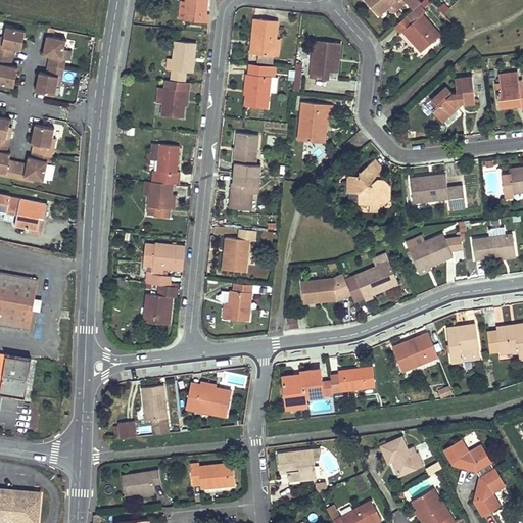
[(186,0),(187,0),(185,20),(208,22),(209,13),(207,13),(208,0),(186,0)]
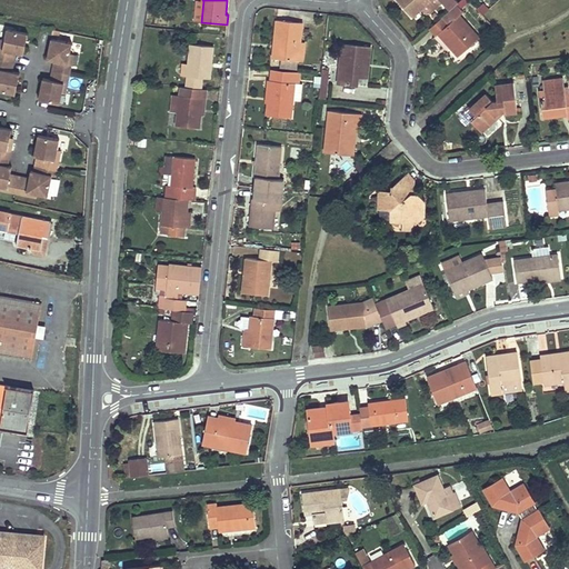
[(397,0),(412,17),(422,8),(428,15),(441,1),(446,6),(451,0),(397,0)]
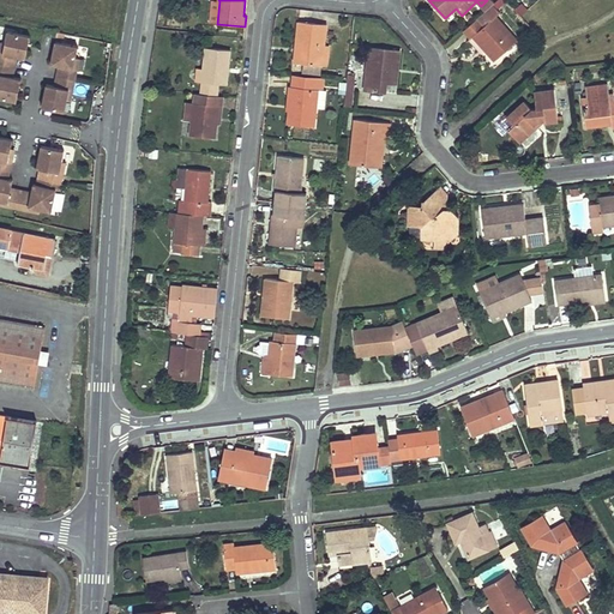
[(495,2),(493,0),(487,0),(481,6),(486,11),(495,2)]
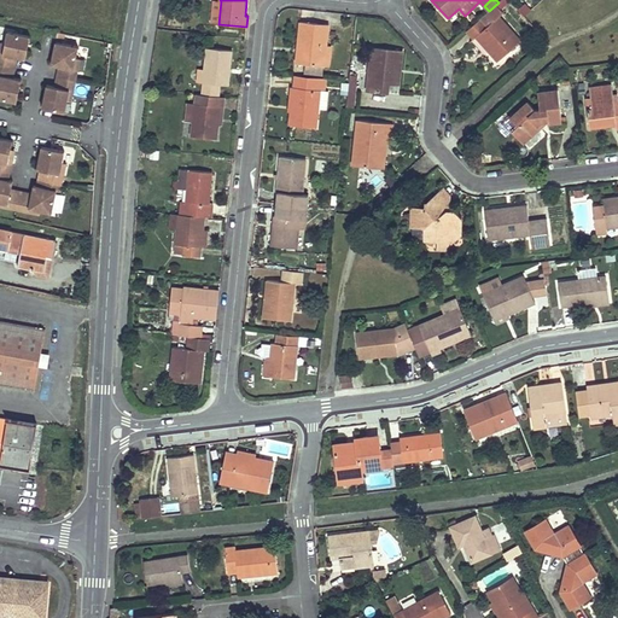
[(481,17),(466,30),(473,39),(478,34),(491,48),(489,51),(499,60),(520,40),(499,16),(488,25),(481,17)]
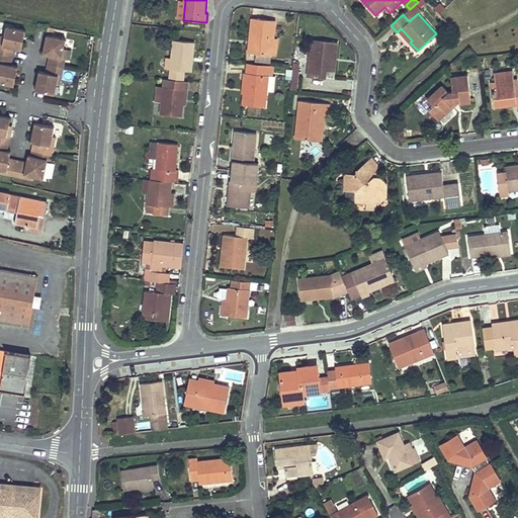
[(276,20),(252,17),(249,53),(272,56),(274,37),(276,20)]
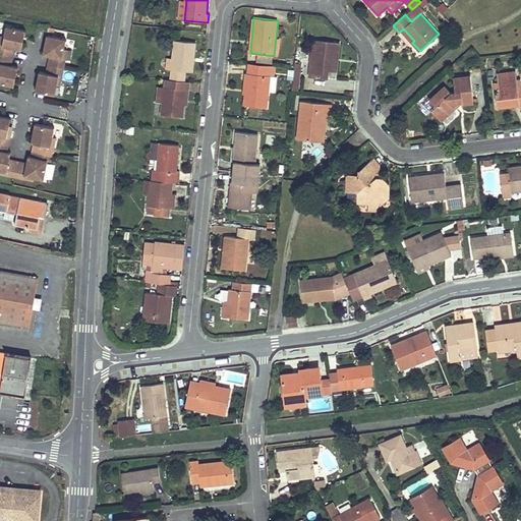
[(195,43),(174,40),(171,79),(185,80),(186,71),(191,71),(195,43)]
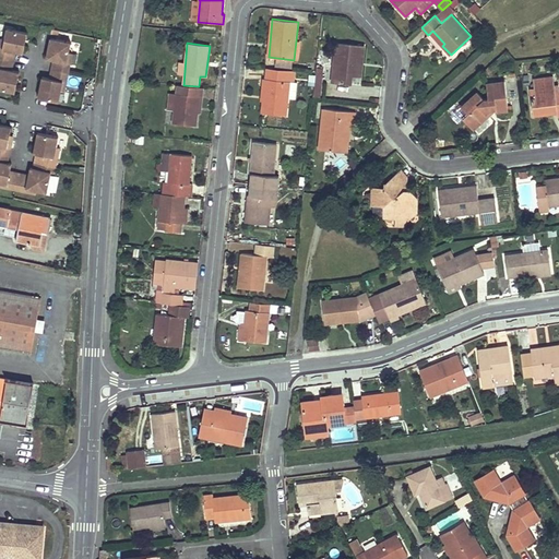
[(364,47),(336,43),(332,82),(351,84),(352,74),(357,75),(358,62),(361,62),(364,47)]
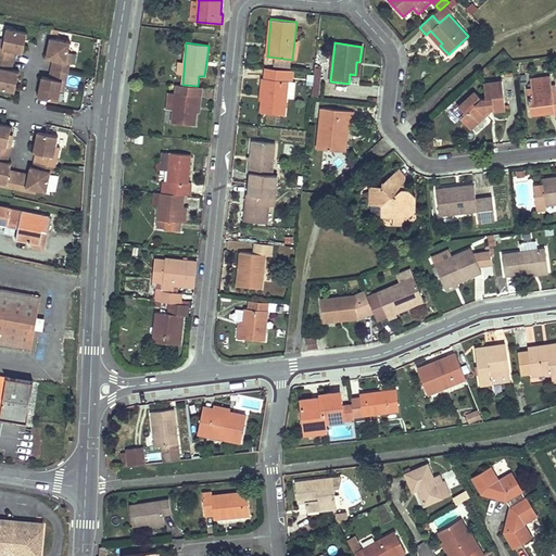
[(1,65),(0,71),(0,88),(16,91),(21,70),(1,65)]
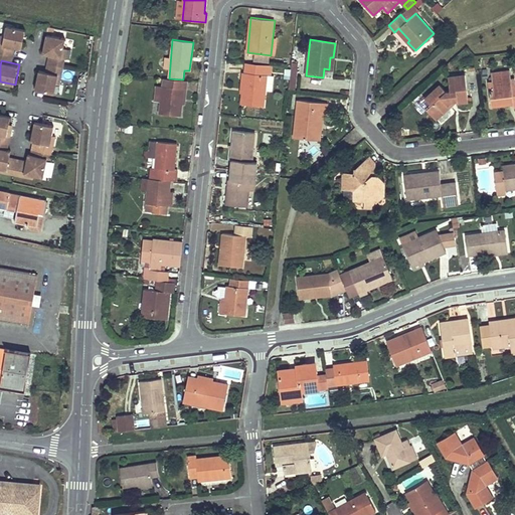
[(245,63),(245,65),(268,67),(268,74),(271,75),(273,65),(245,63)]
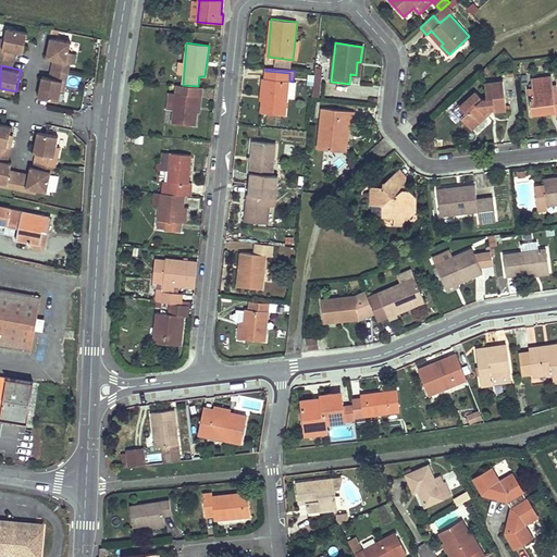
[(289,73),(265,71),(265,78),(262,77),(261,87),(264,87),(262,99),(261,112),(286,114),(289,81),(289,73)]
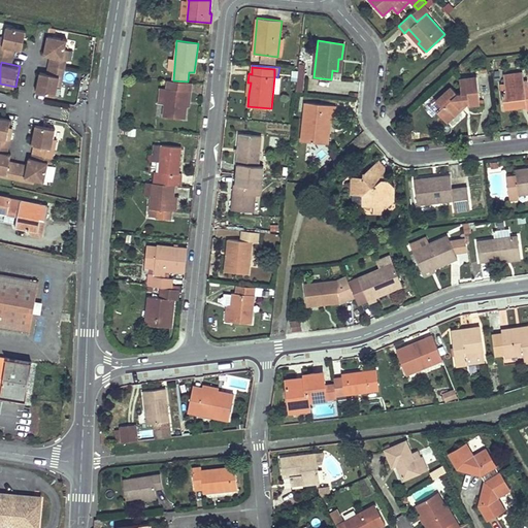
[(40,70),(36,91),(58,95),(62,75),(40,70)]
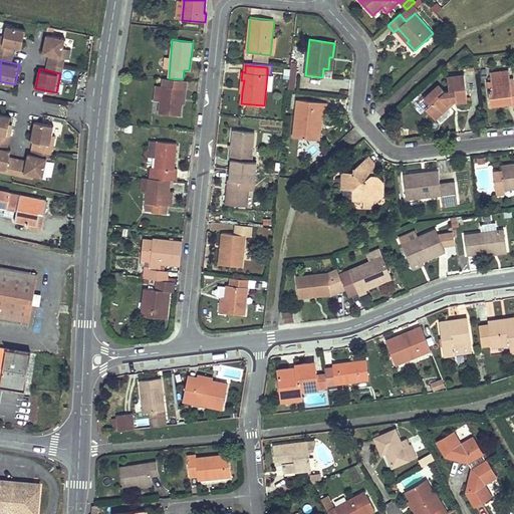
[(509,70),(491,72),(492,81),(493,90),(489,90),(490,101),(512,99),(513,103),(513,105),(513,84),(511,85),(510,78),(509,70)]
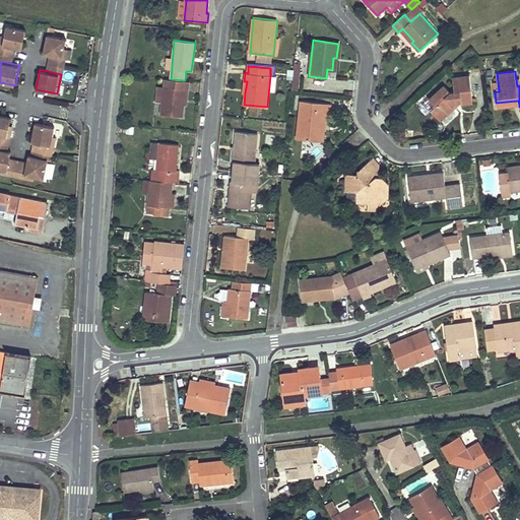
[(436,106),(430,110),(440,121),(454,108),(453,106),(459,100),(460,103),(472,102),(469,75),(453,77),(454,91),(450,91),(444,85),(430,99),(436,106)]
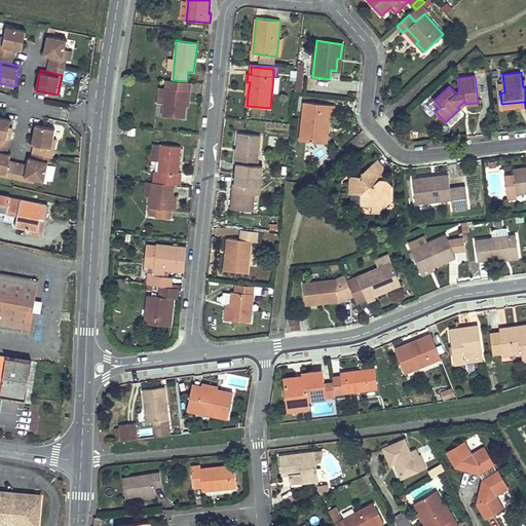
[(173,80),(166,79),(162,116),(183,118),(185,105),(186,90),(189,91),(190,82),(187,81),(173,80)]
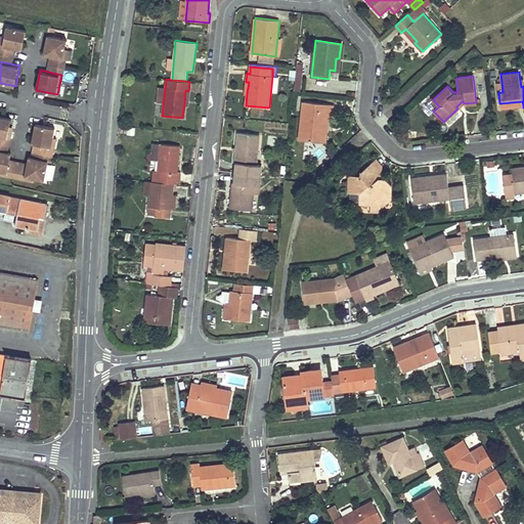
[(333,104),(303,101),(299,140),(322,142),(323,132),(328,132),(329,116),(332,116),(333,104)]
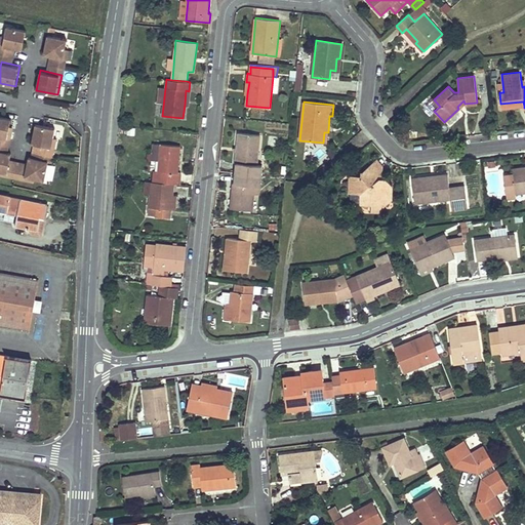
[(8,152),(12,117),(0,115),(0,170),(8,171),(7,176),(45,182),(48,158),(52,158),(56,126),(34,123),(29,163),(11,160),(12,152),(8,152)]
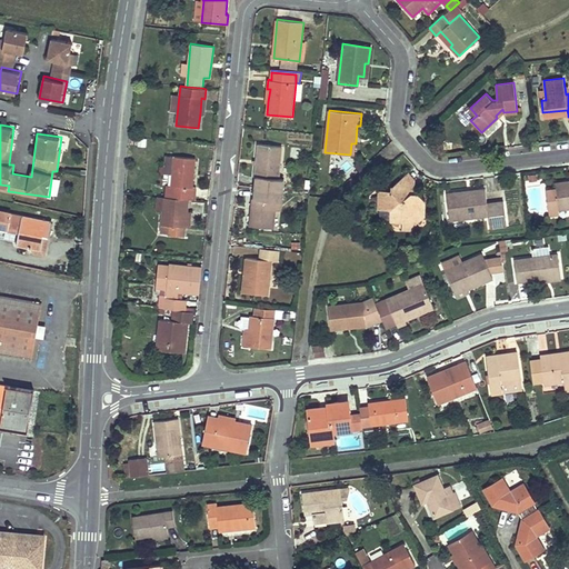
[(281,147),(258,145),(255,177),(257,177),(256,188),(282,190),(285,180),(279,179),(281,147)]
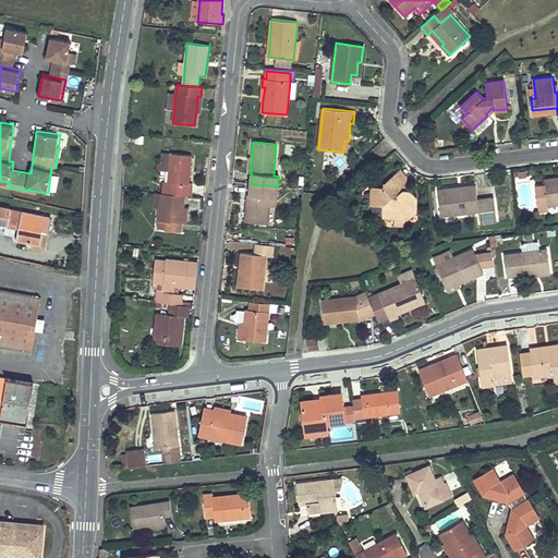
[(192,155),(171,153),(167,181),(164,181),(161,193),(185,196),(190,196),(191,183),(189,183),(192,155)]
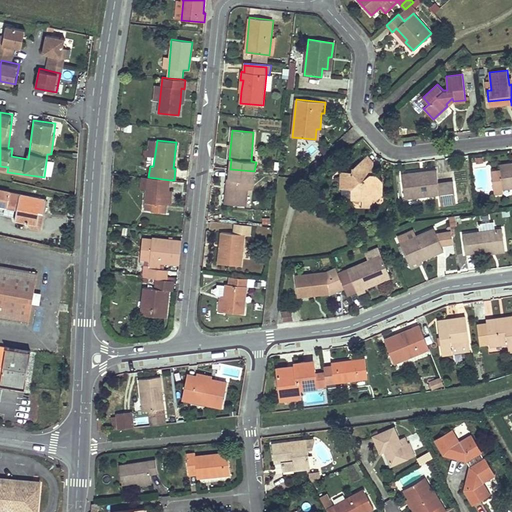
[(374,161),(368,155),(365,158),(371,163),(366,167),(372,174),(374,161)]
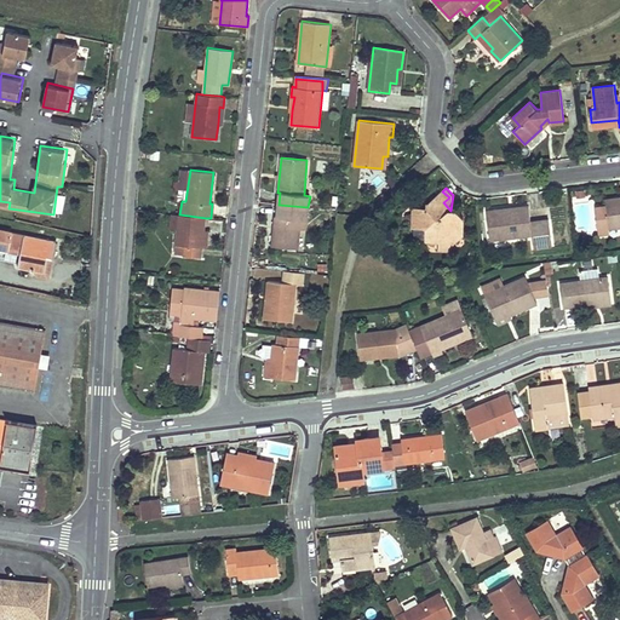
[(426,208),(415,207),(414,228),(426,228),(425,237),(440,237),(440,242),(440,248),(451,248),(451,244),(460,234),(463,235),(463,225),(459,220),(463,218),(455,210),(451,211),(443,202),(449,197),(442,191),(429,204),(426,202),(426,208)]
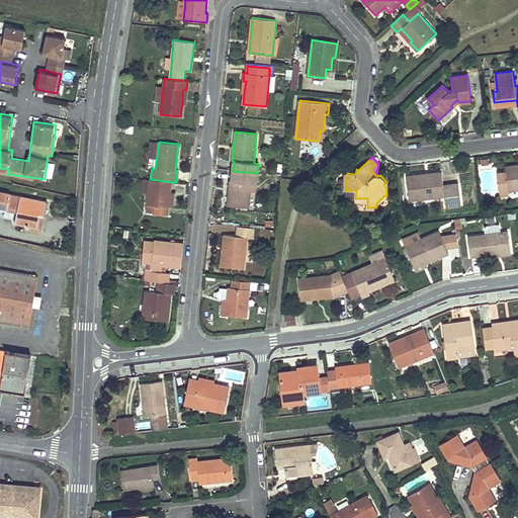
[(517,165),(513,166),(513,171),(507,172),(498,173),(499,184),(508,183),(509,190),(517,188),(517,165)]
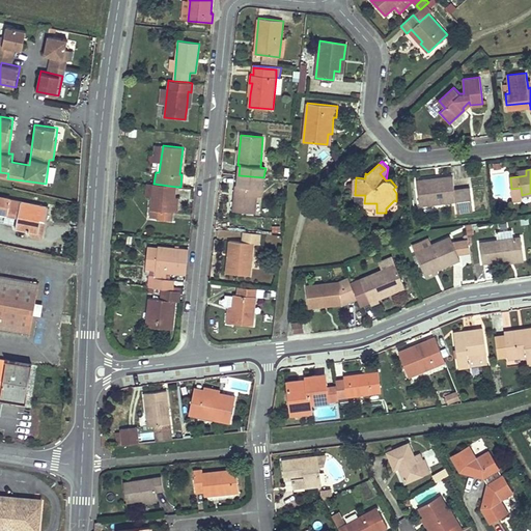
[(263,177),(239,175),(236,185),(235,185),(232,211),(254,213),(256,196),(257,187),(262,188),(263,177)]
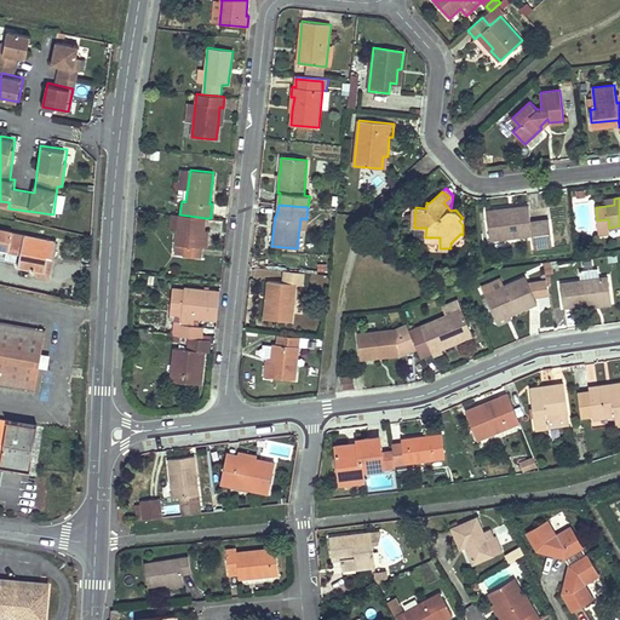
[(495,208),(486,210),(489,239),(533,234),(534,247),(552,245),(549,219),(530,222),(529,207),(514,208),(515,211),(495,213),(495,208)]
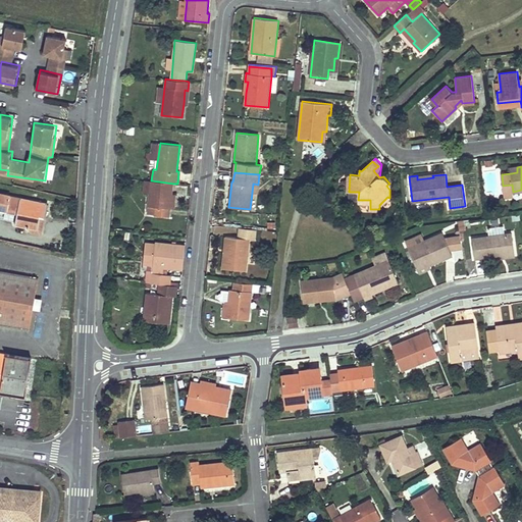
[(173,184),(151,180),(148,206),(155,207),(154,216),(169,217),(170,208),(171,194),(173,184)]
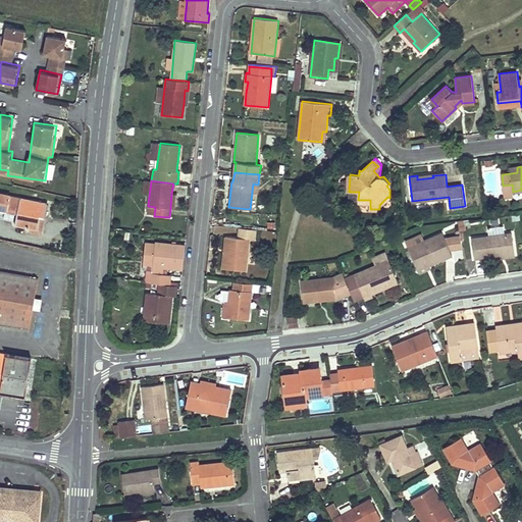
[(503,186),(504,199),(513,198),(513,192),(512,185),(503,186)]
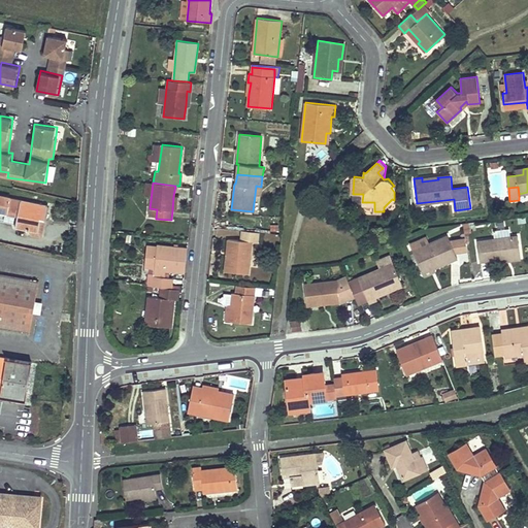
[(47,205),(0,195),(0,210),(8,212),(8,209),(19,211),(15,226),(38,230),(41,219),(45,219),(47,205)]
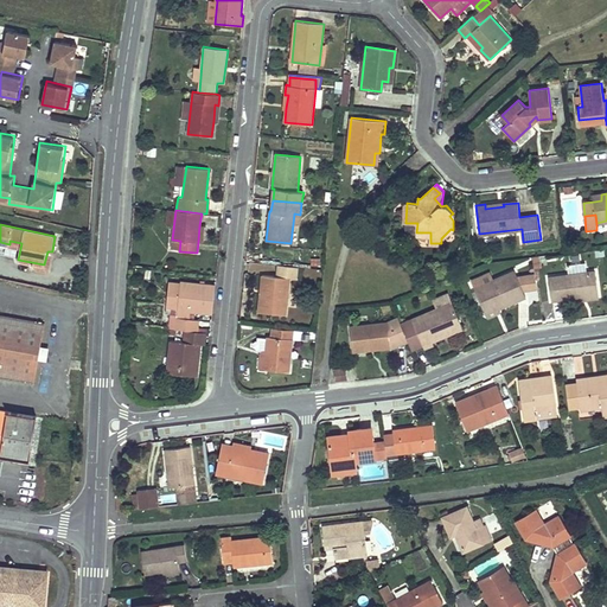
[(471,281),(475,291),(479,300),(485,313),(498,308),(526,296),(524,292),(518,278),(515,272),(493,281),(490,274),(471,281)]
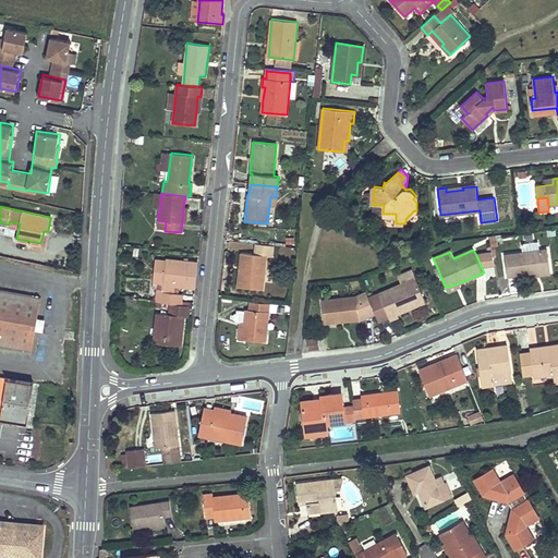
[(547,250),(505,255),(507,275),(536,271),(550,269),(547,250)]
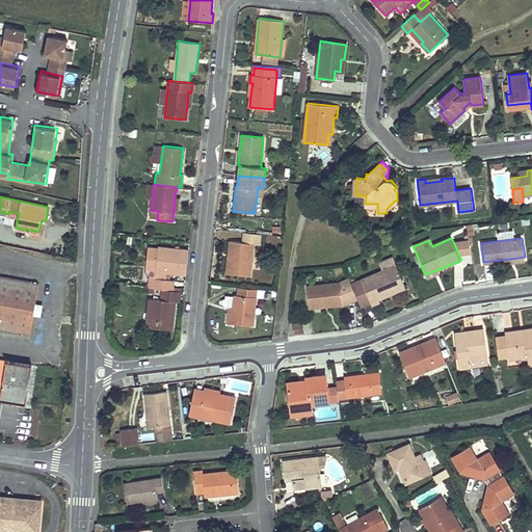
[(254,243),(230,241),(229,256),(232,256),(230,265),(228,265),(227,273),(250,276),(254,243)]
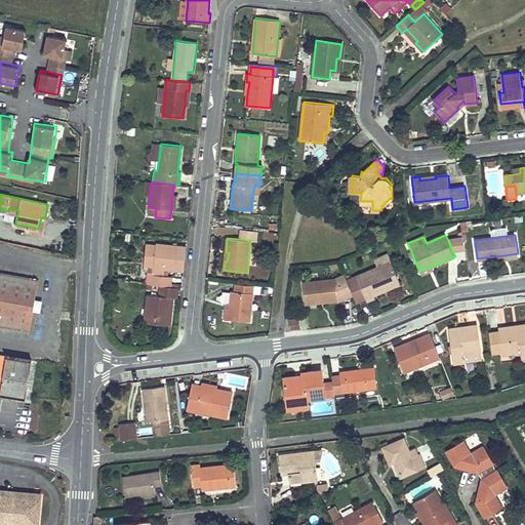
[(463,238),(455,239),(456,251),(466,250),(463,238)]
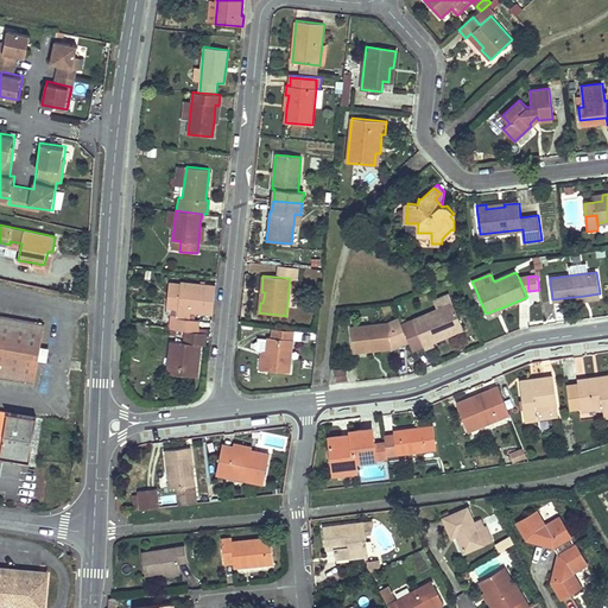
[(527,277),(519,278),(525,292),(529,291),(527,277)]
